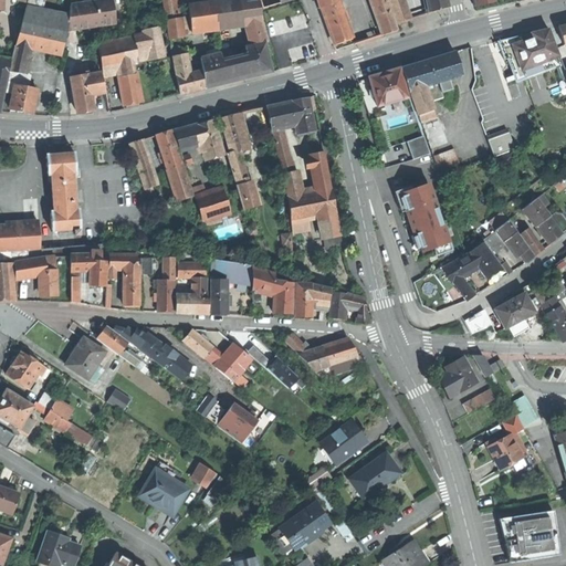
[(29,0),(27,7),(41,11),(43,0),(29,0)]
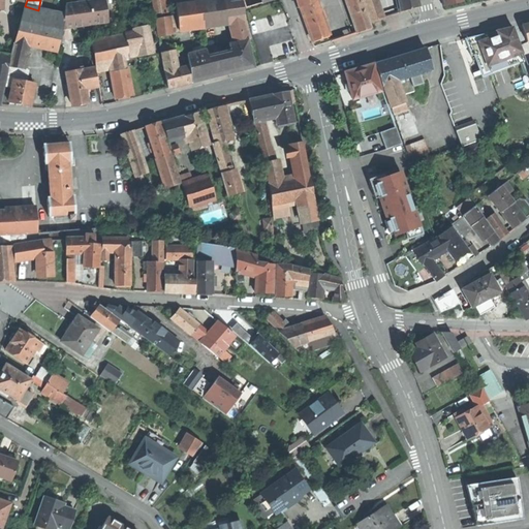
[(101,0),(67,6),(63,31),(64,31),(64,29),(75,27),(75,28),(88,26),(110,22),(104,0),(101,0)]
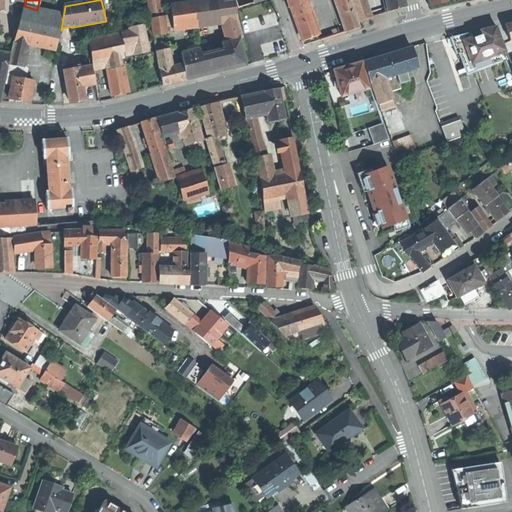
[(148,0),(154,34),(167,32),(160,0),(148,0)]
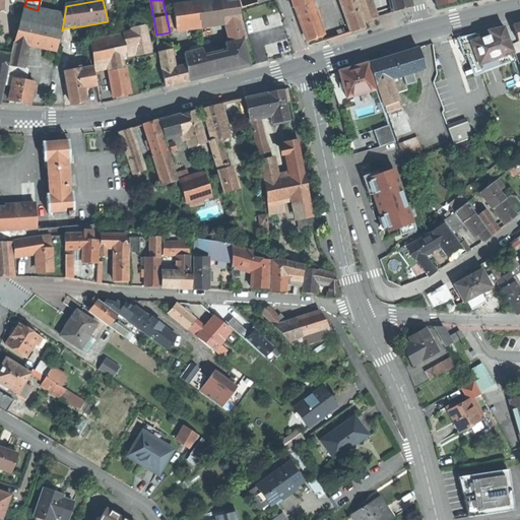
[(225,0),(208,0),(174,6),(177,29),(228,21),(242,19),(239,1),(225,3),(225,0)]
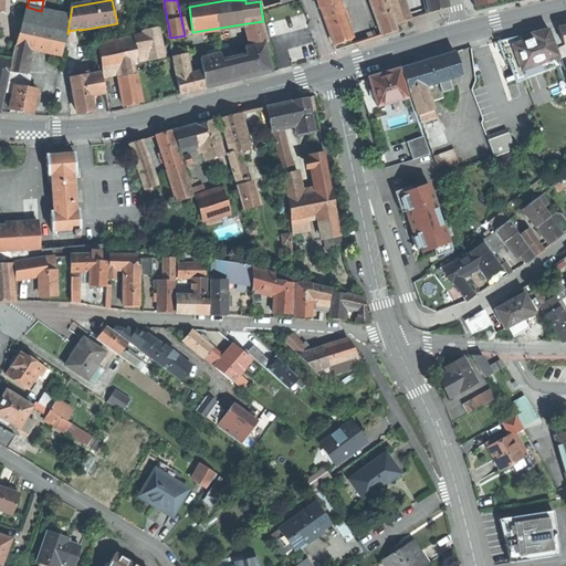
[(322,7),(334,42),(344,39),(352,37),(339,0),(322,7)]
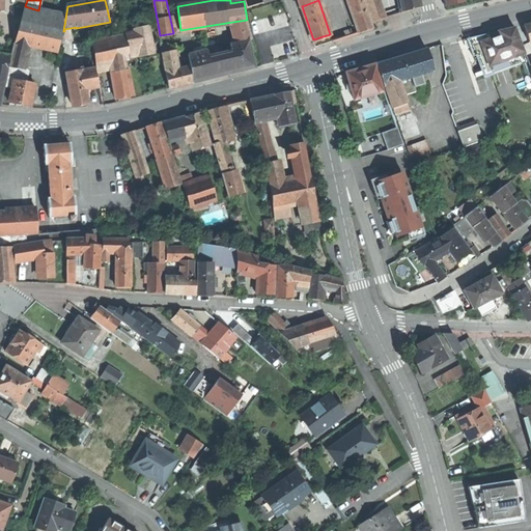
[(348,0),(360,32),(373,27),(363,0),(348,0)]
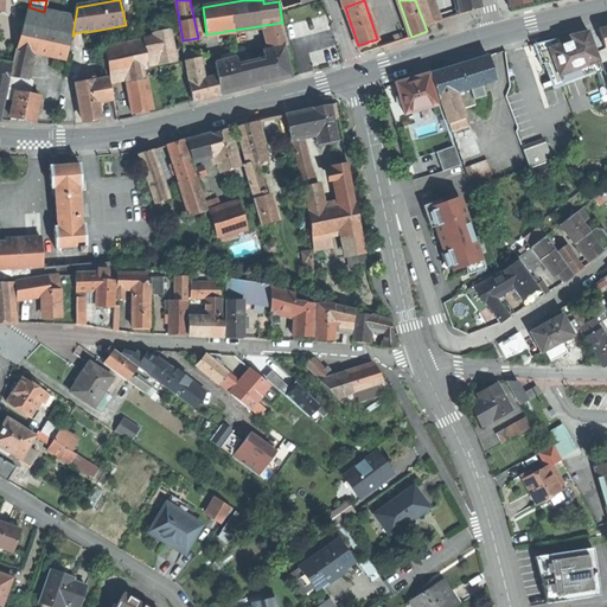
[(417,0),(427,24),(441,19),(434,0),(417,0)]
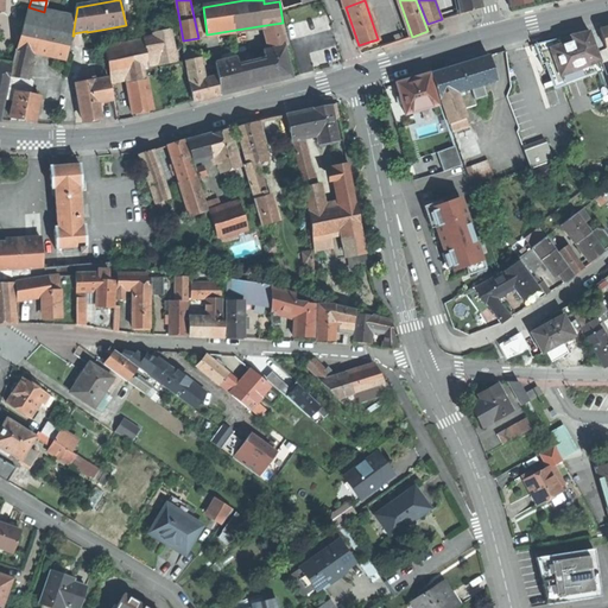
[(458,0),(462,13),(472,11),(483,8),(481,0),(458,0)]
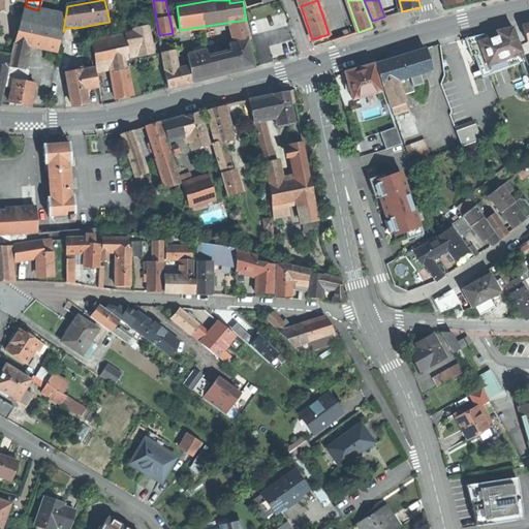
[(25,6),(17,43),(29,44),(58,51),(64,17),(38,10),(25,6)]
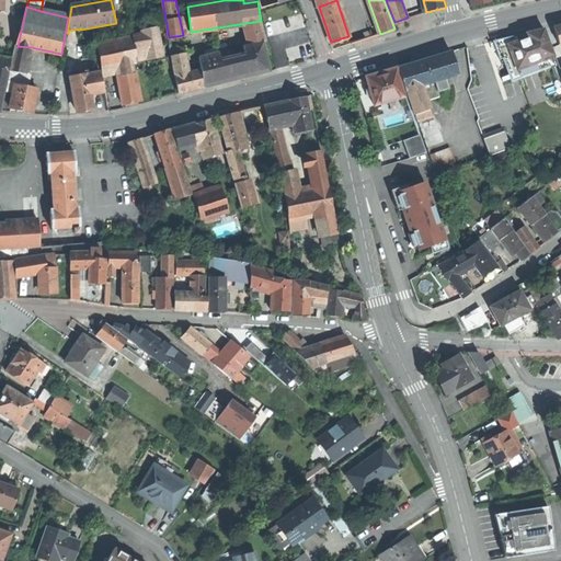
[(266,42),(261,21),(245,23),(251,45),(262,43),(266,42)]
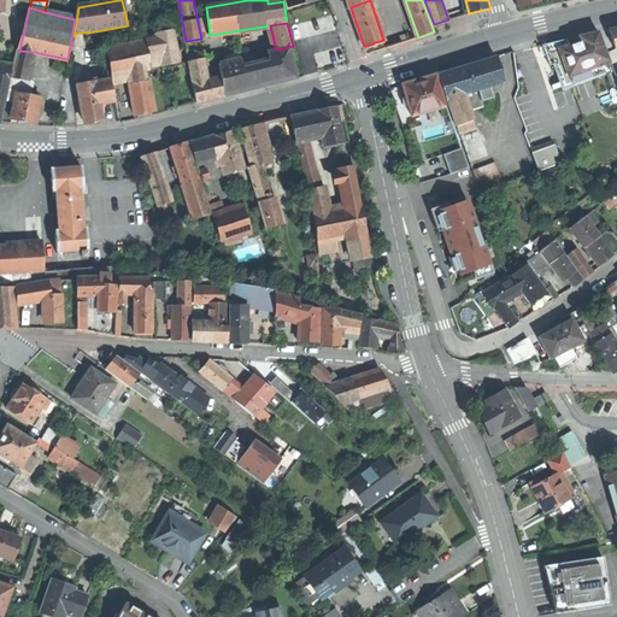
[(164,63),(165,65),(180,63),(172,30),(158,33),(159,37),(163,53),(164,63)]
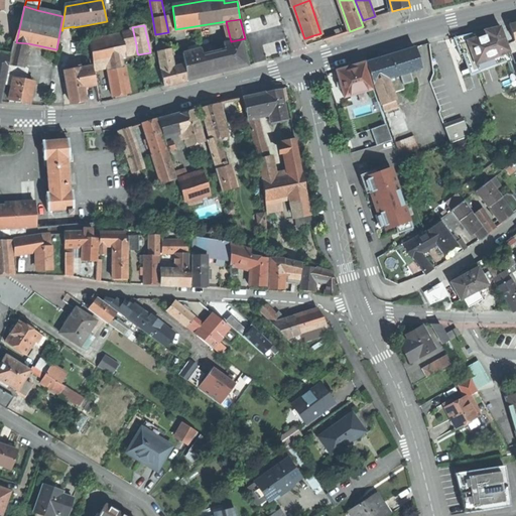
[(485,32),(486,35),(495,57),(510,51),(501,27),(485,32)]
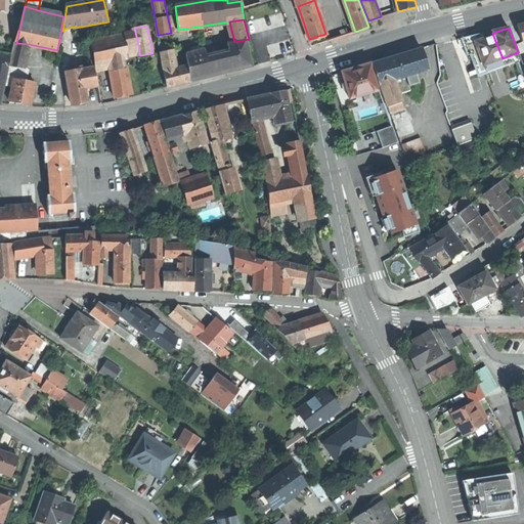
[(124,34),(127,47),(138,45),(135,32),(124,34)]
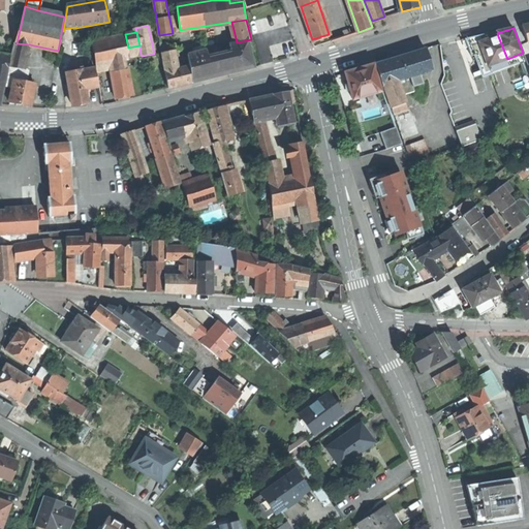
[(159,35),(163,54),(174,52),(183,51),(179,32),(173,33),(159,35)]
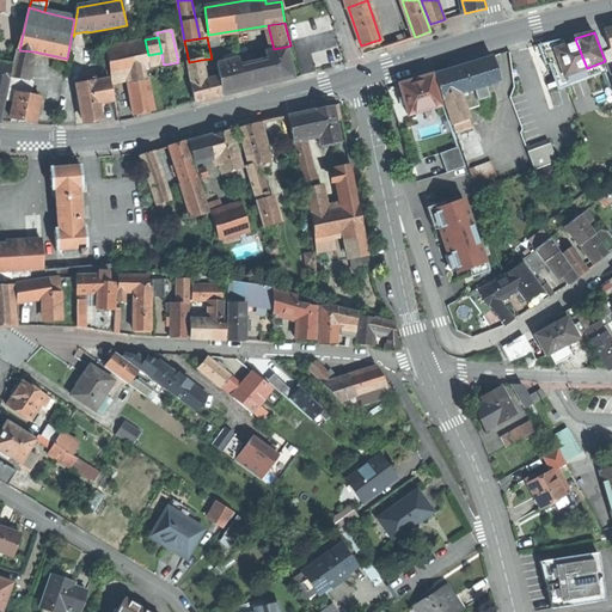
[(151,66),(151,65),(148,55),(145,40),(105,47),(111,73),(127,71),(144,67),(151,66)]
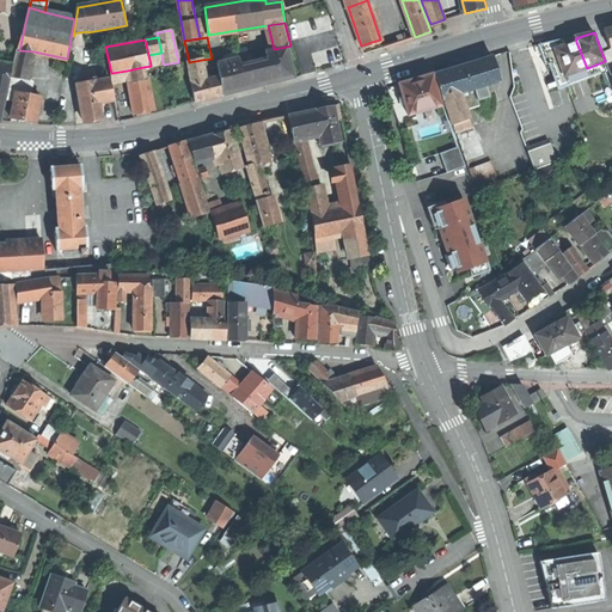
[(560,48),(546,54),(561,89),(586,79),(582,71),(587,68),(576,42),(560,48)]
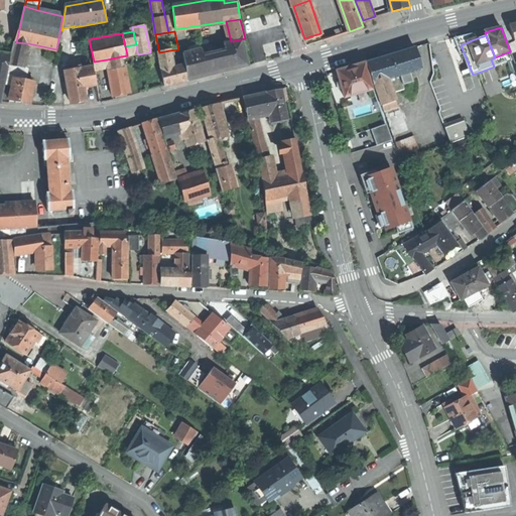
[(187,47),(195,45),(202,44),(201,36),(186,39),(187,47)]
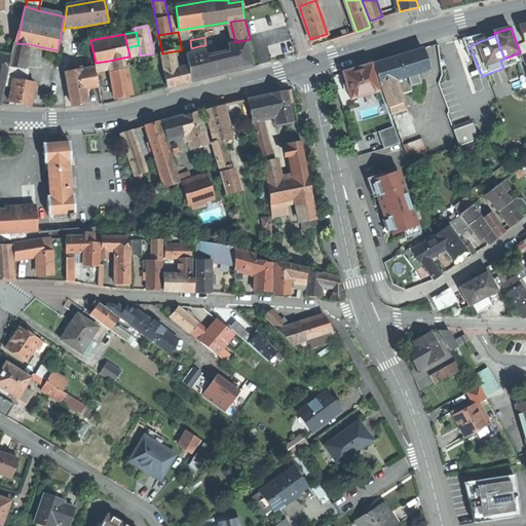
[(254,67),(246,40),(235,42),(229,44),(232,54),(228,55),(232,72),(236,71),(239,70),(239,71),(254,67)]
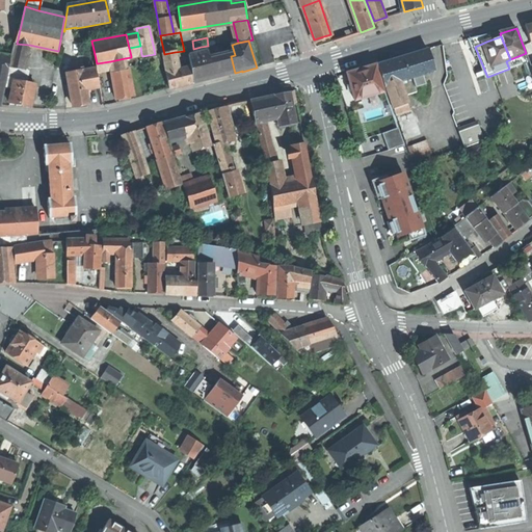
[(17,44),(10,68),(25,71),(29,45),(17,44)]
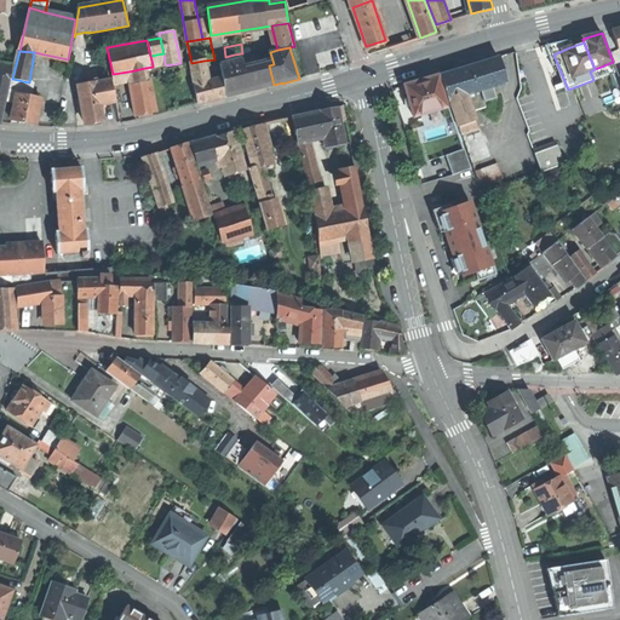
[(153,65),(165,63),(164,53),(150,56),(153,65)]
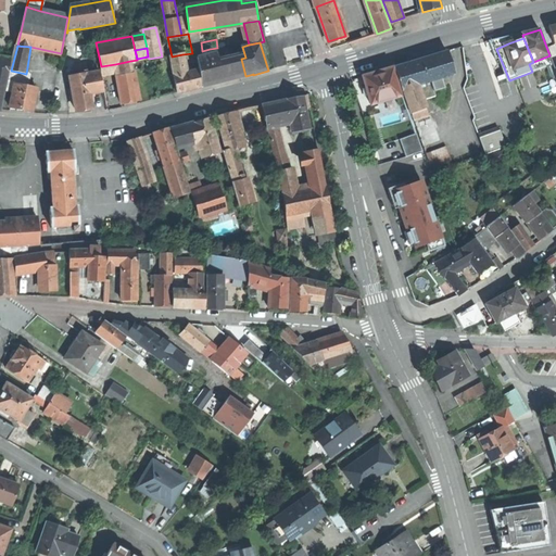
[(217,53),(219,64),(230,62),(230,49),(217,51),(217,53)]
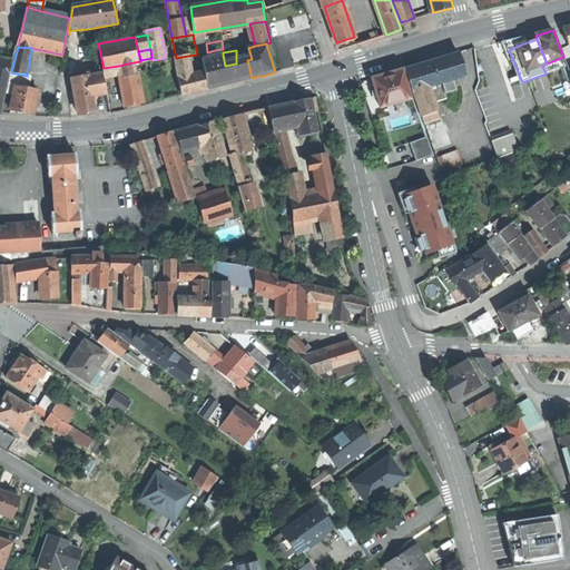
[(443,57),(431,61),(438,84),(452,79),(465,75),(459,52),(443,57)]
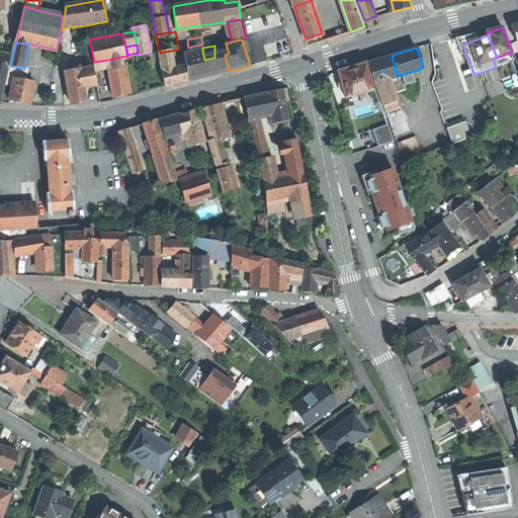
[(187,66),(189,81),(196,79),(205,77),(202,50),(197,52),(185,55),(187,66)]
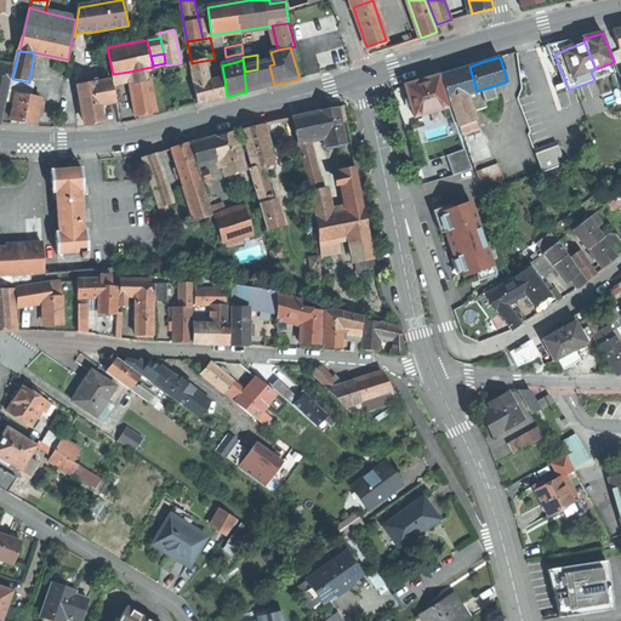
[(208,102),(227,97),(224,79),(210,83),(209,75),(204,61),(192,63),(199,104),(208,102)]
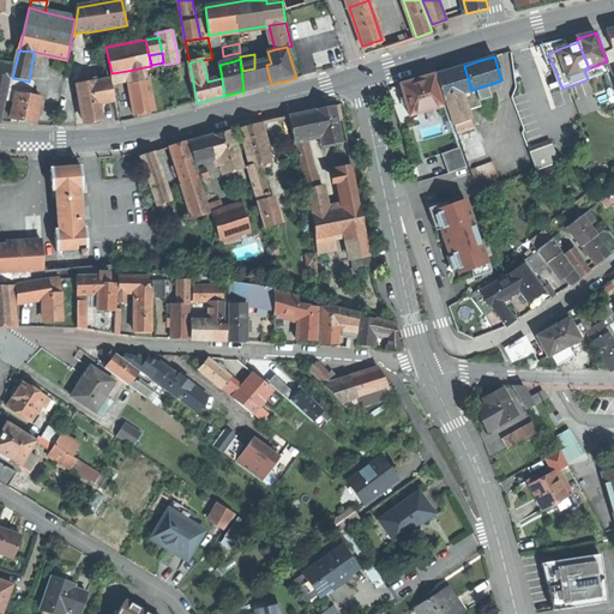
[(0,83),(10,85),(12,65),(0,61),(0,83)]
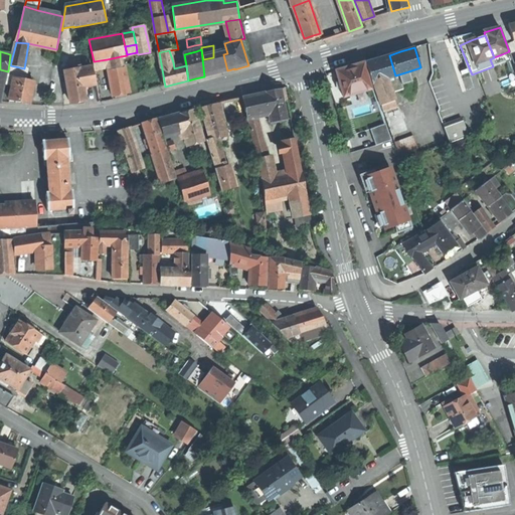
[(512,59),(509,51),(494,57),(490,59),(493,66),(512,59)]
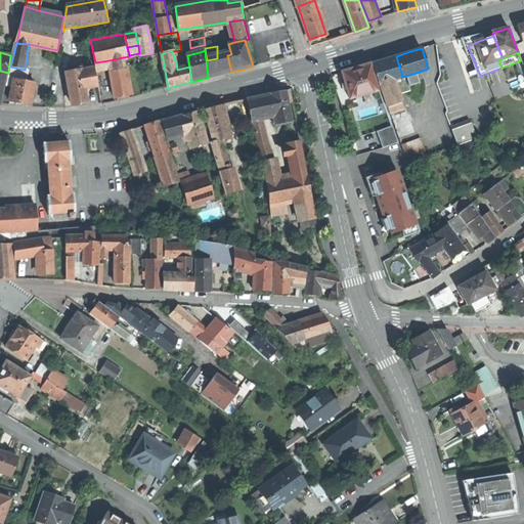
[(211,77),(231,72),(227,55),(217,58),(207,60),(211,77)]
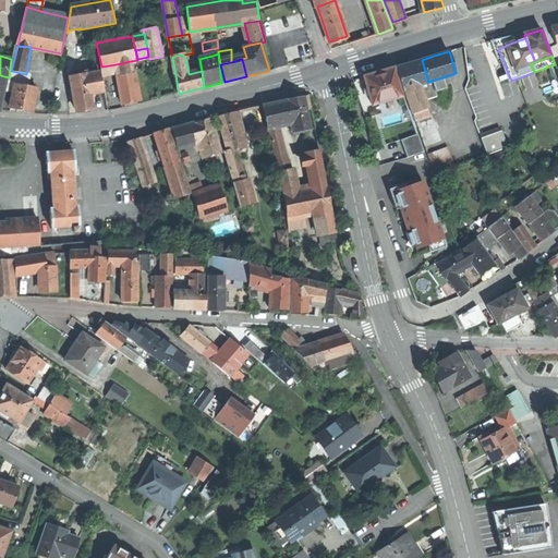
[(422,60),(412,63),(420,85),(428,82),(422,60)]
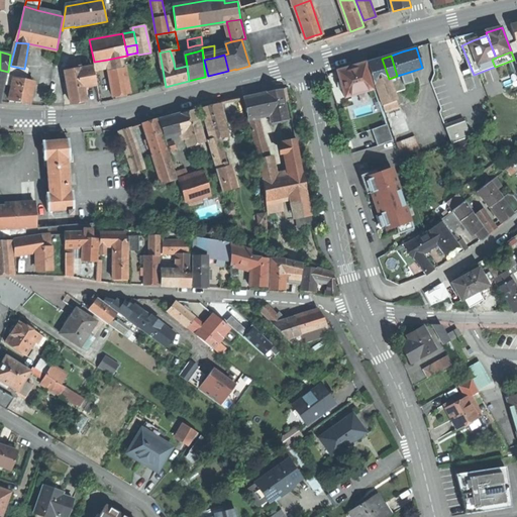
[(123,68),(121,57),(107,60),(108,68),(108,71),(123,68)]
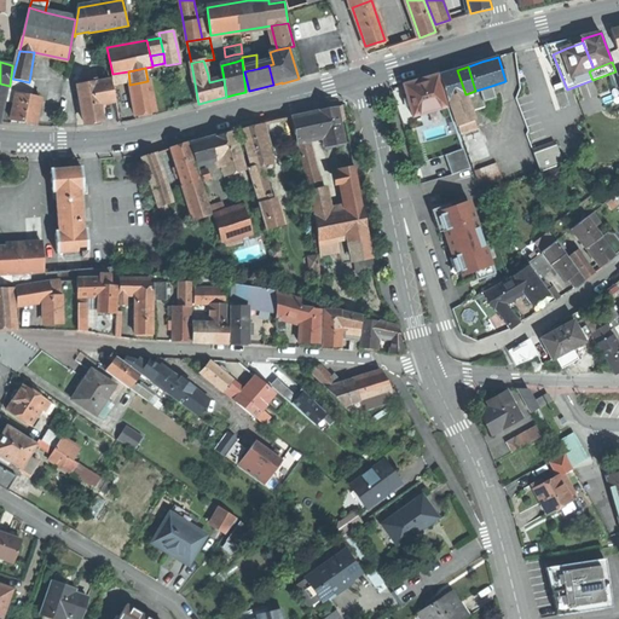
[(440,75),(449,99),(466,94),(457,70),(443,75),(440,75)]
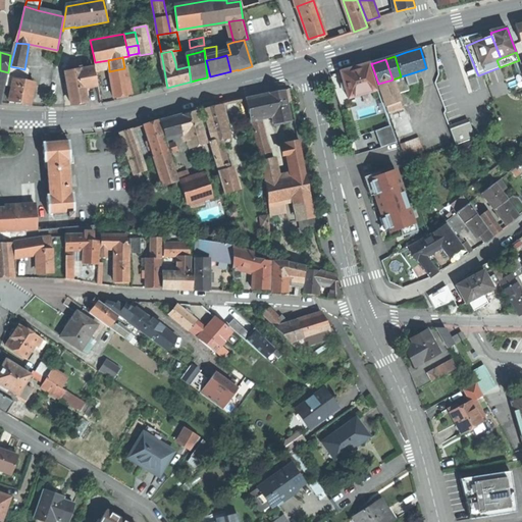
[(96,71),(109,68),(108,60),(95,62),(96,71)]
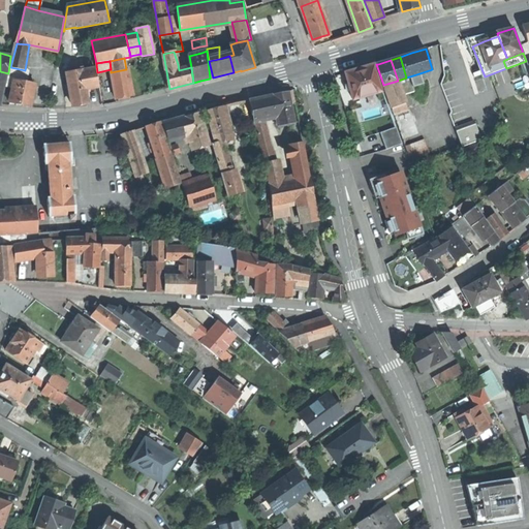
[(359,68),(345,72),(352,100),(360,98),(362,104),(369,102),(367,96),(375,94),(381,92),(381,91),(374,65),(359,68)]
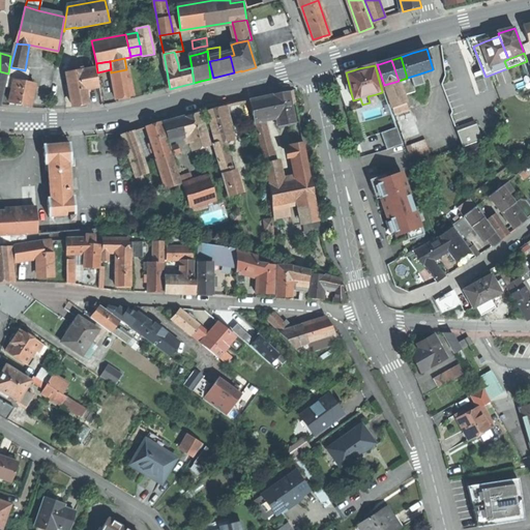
[(21,105),(31,107),(35,84),(26,82),(28,70),(25,70),(10,67),(6,87),(13,88),(10,104),(21,105)]
